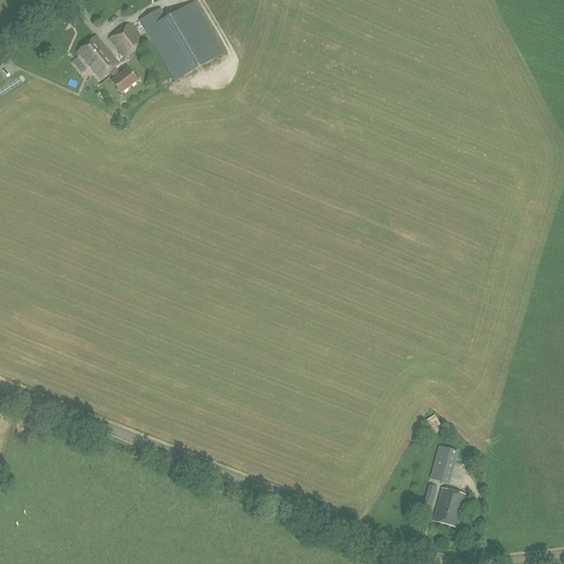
[(224,54),(195,2),(166,19),(161,9),(140,21),(175,82),(224,54)]
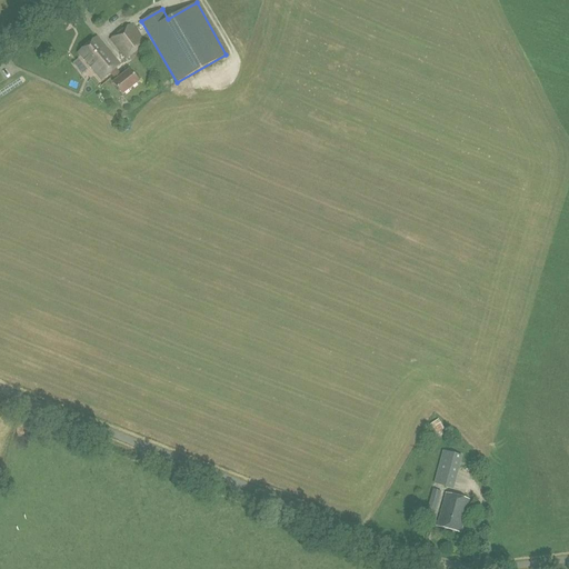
[(145,45),(131,25),(111,39),(126,58),(145,45)]
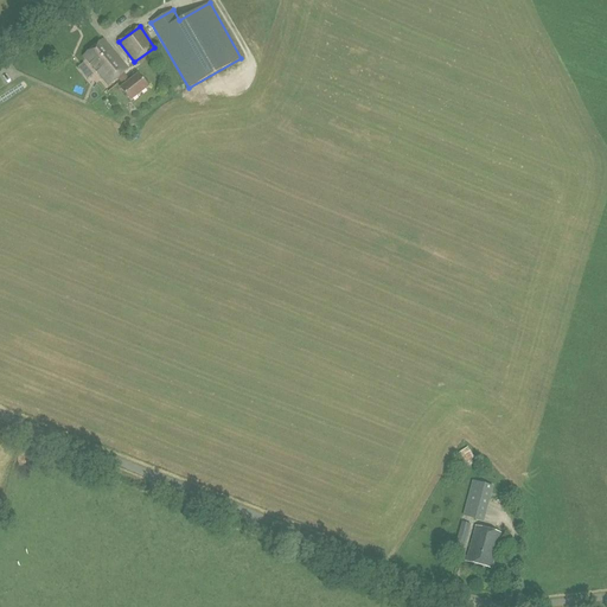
[(125,87),(121,88),(132,101),(148,88),(139,75),(131,81),(123,72),(128,69),(103,39),(83,57),(108,85),(117,78),(125,87)]
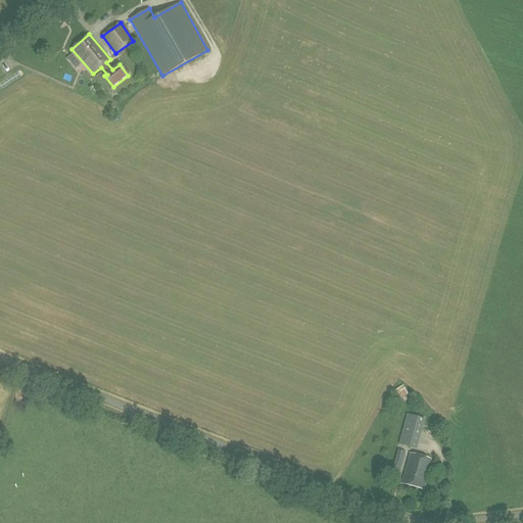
[(196,81),(190,83),(194,91),(199,89),(196,81)]
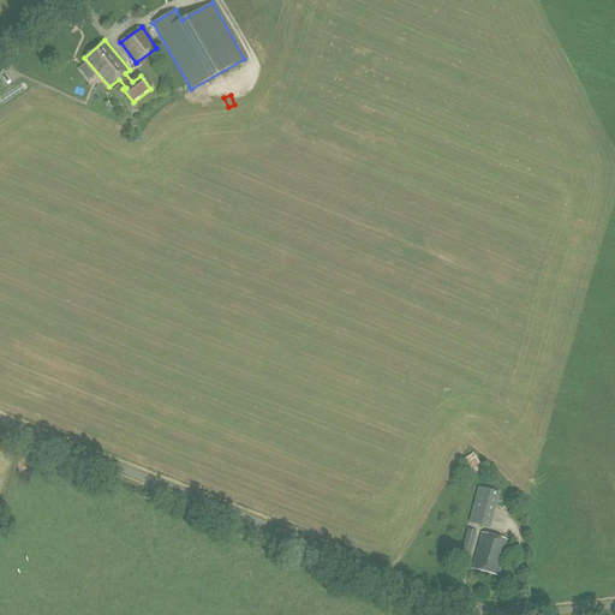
[(481,464),(473,453),(461,463),(469,473),(471,477),(475,475),(472,470),(473,469),(476,472),(481,470),(477,466),(481,464)]
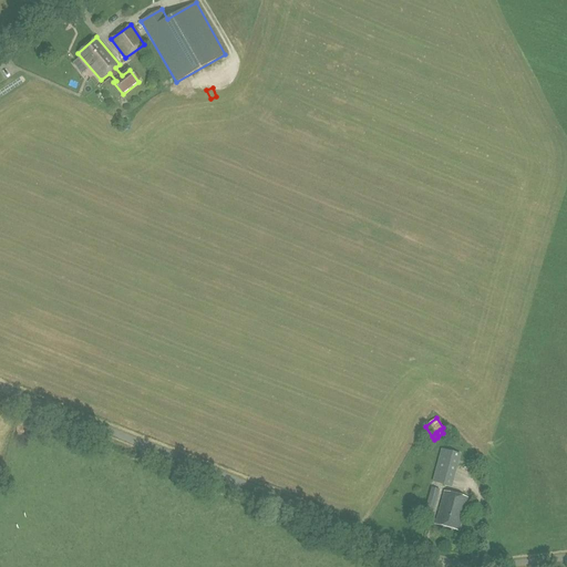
[(441,450),(432,482),(452,487),(461,455),(441,450)]
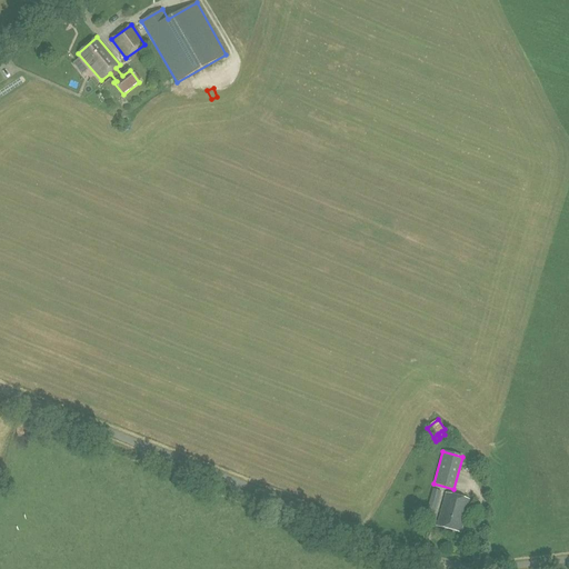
[(436,513),(441,492),(432,490),(427,511),(436,513)]
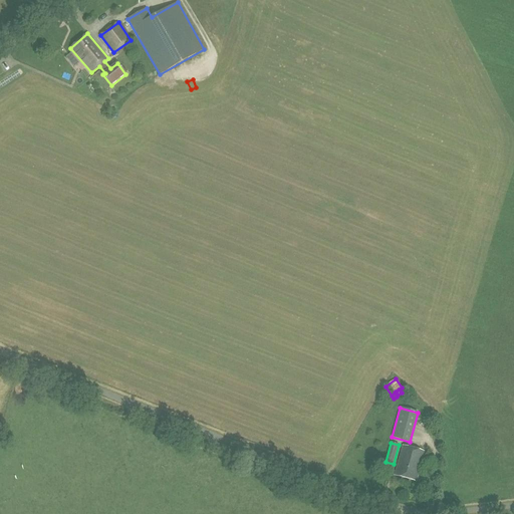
[(395,476),(417,481),(425,452),(404,446),(395,476)]
